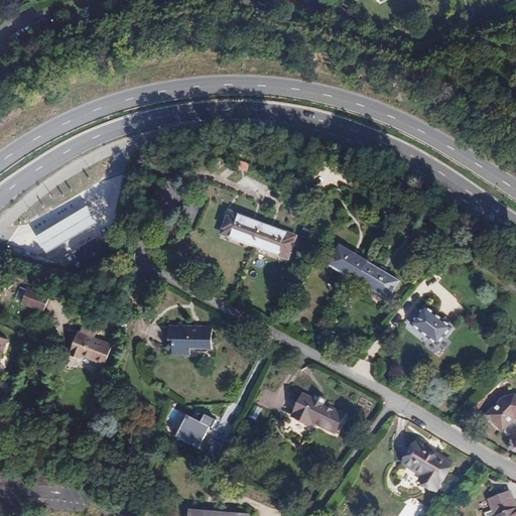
[(207,200),(194,191),(186,204),(200,211),(207,200)]
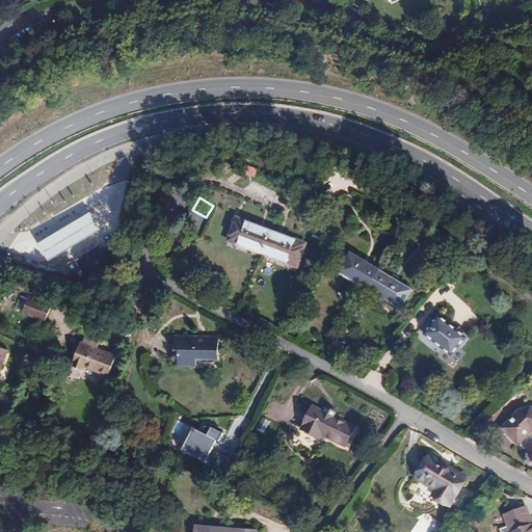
[(192,210),(185,222),(198,230),(206,217),(192,210)]
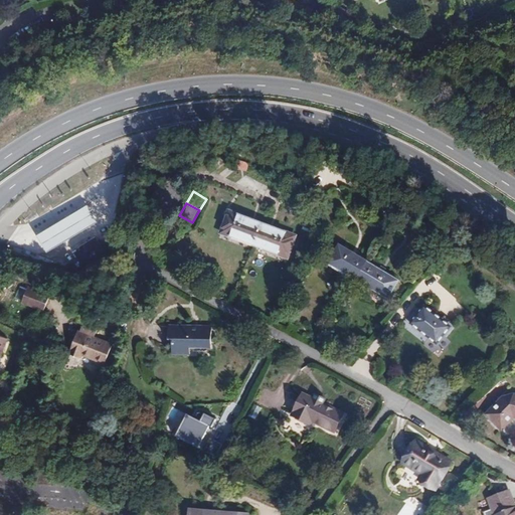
[(109,223),(97,206),(47,239),(59,255),(109,223)]
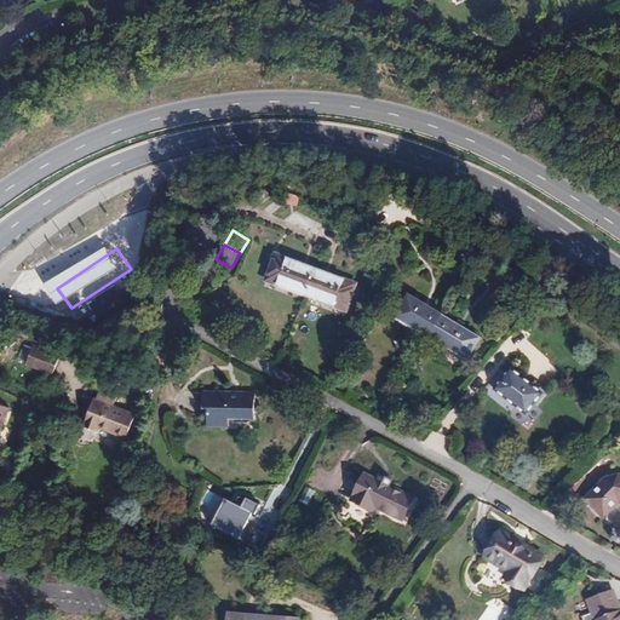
[(305,296),(315,268),(276,254),(269,275),(280,280),(277,286),(305,296)]
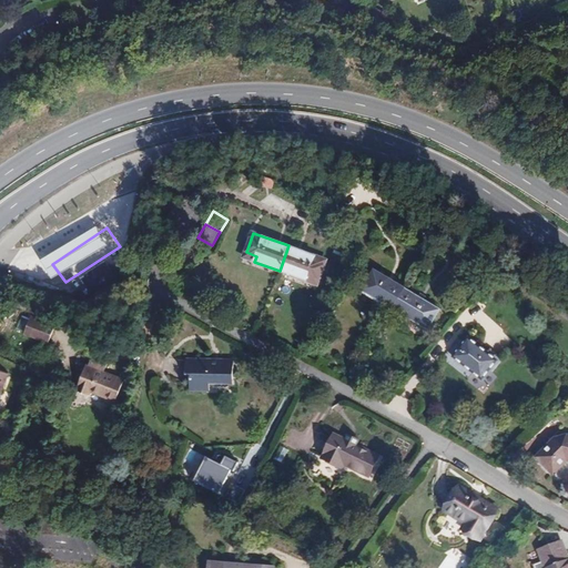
[(326,260),(288,245),(280,271),(306,281),(308,275),(318,280),(326,260)]
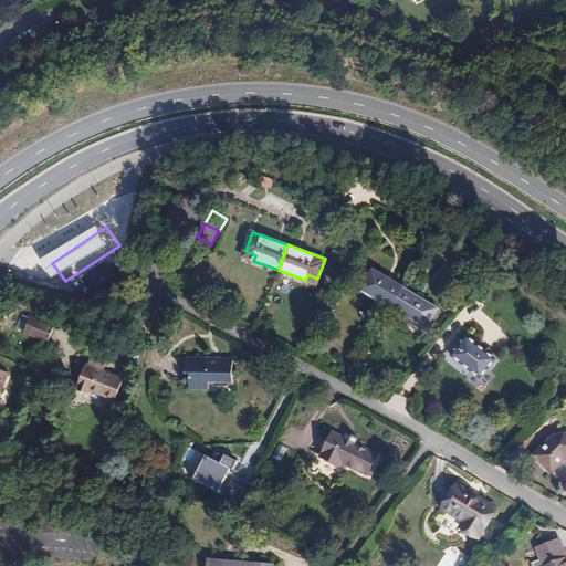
[(425,301),(360,261),(349,279),(413,318),(425,301)]
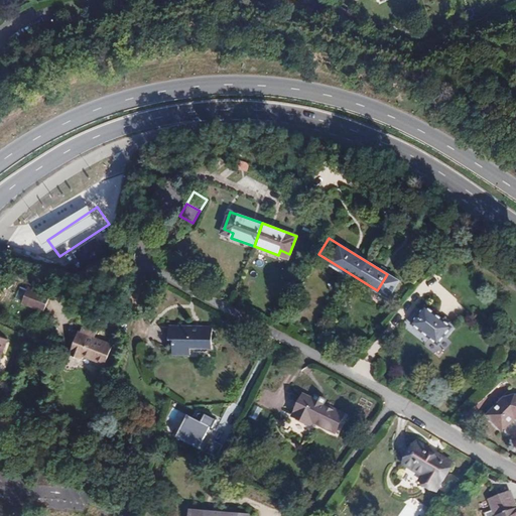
[(116,253),(107,240),(92,249),(94,251),(87,256),(95,267),(116,253)]
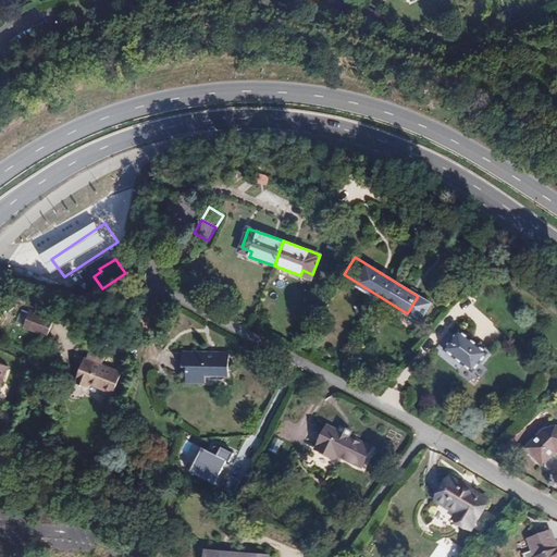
[(32,329),(38,312),(29,309),(23,325),(32,329)]
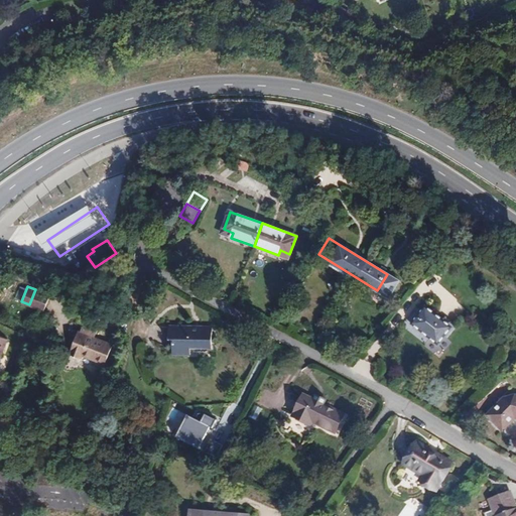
[(49,294),(35,289),(29,304),(44,309),(49,294)]
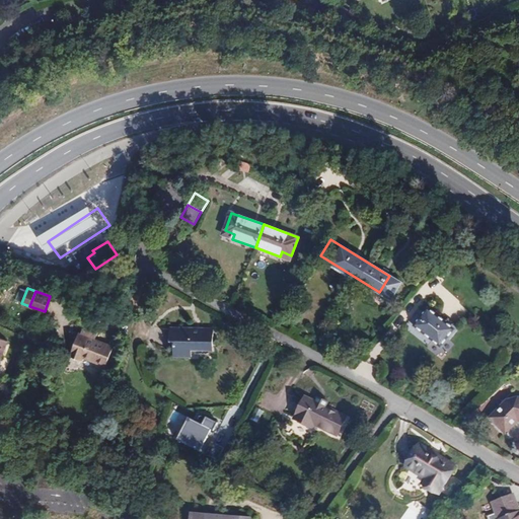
[(454,330),(445,322),(428,309),(414,326),(441,348),(454,330)]
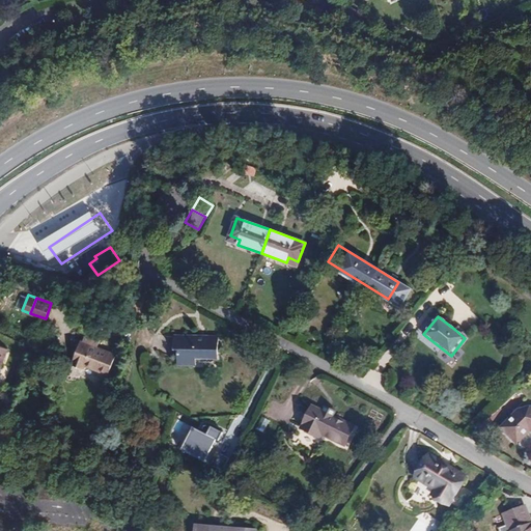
[(469,334),(458,326),(455,330),(465,338),(469,334)]
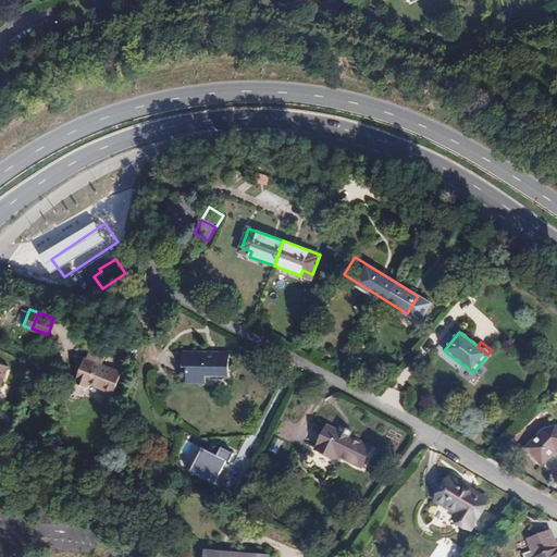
[(106,355),(90,349),(87,358),(85,357),(76,381),(88,386),(90,382),(114,392),(122,371),(103,363),(106,355)]
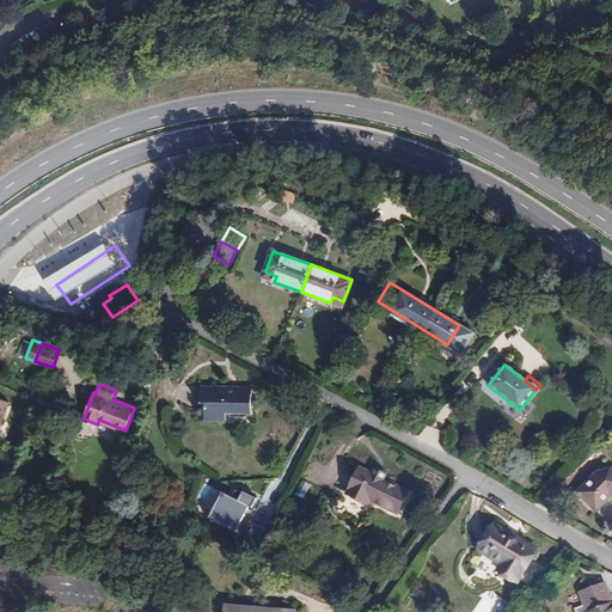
[(250,392),(199,392),(200,408),(204,408),(204,424),(224,424),(225,417),(250,417),(250,392)]
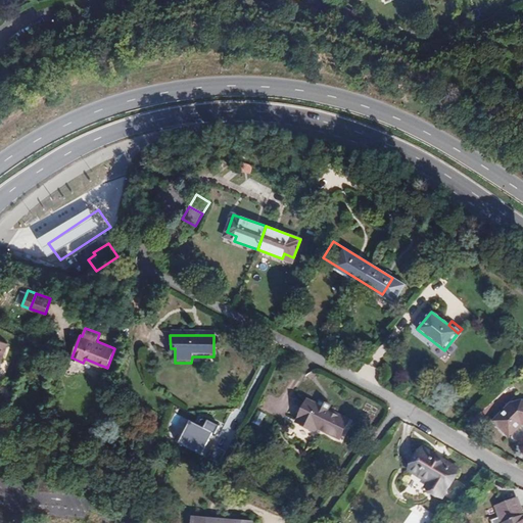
[(0,365),(8,343),(0,340),(0,365)]
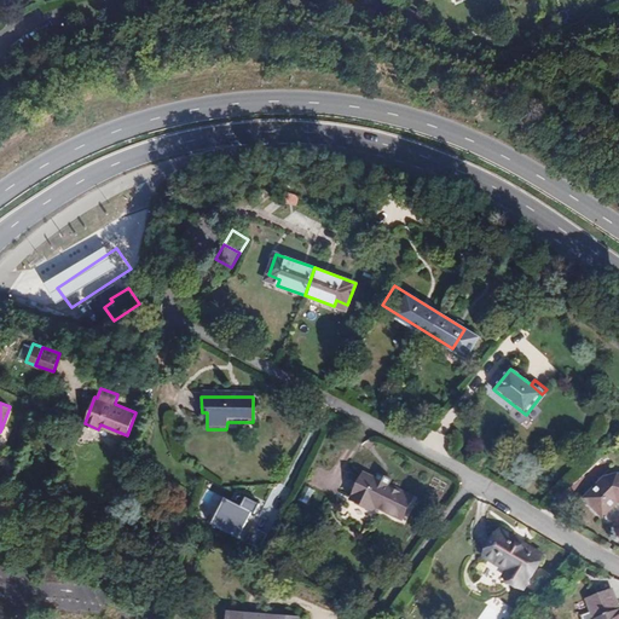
[(415,498),(365,474),(352,501),(375,512),(376,508),(404,521),(415,498)]
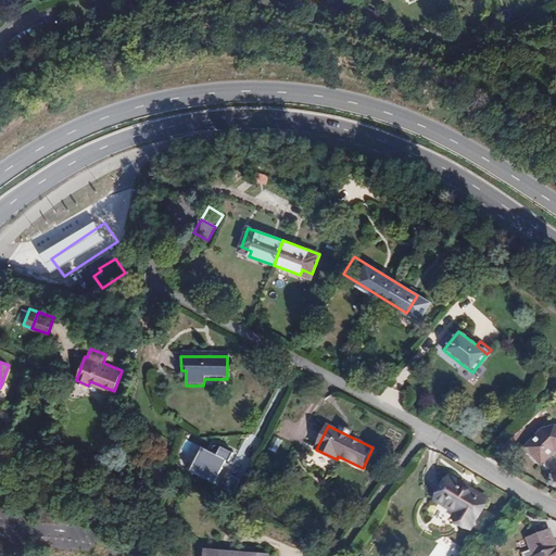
[(542,430),(525,447),(542,464),(555,451),(555,426),(542,430)]
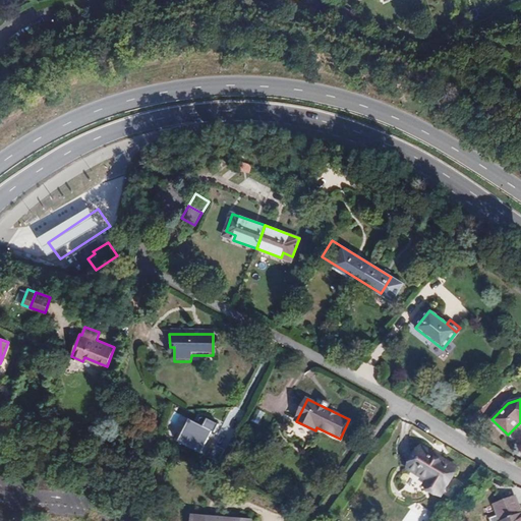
[(203,427),(189,420),(179,441),(199,451),(210,430),(214,432),(219,424),(207,418),(203,427)]
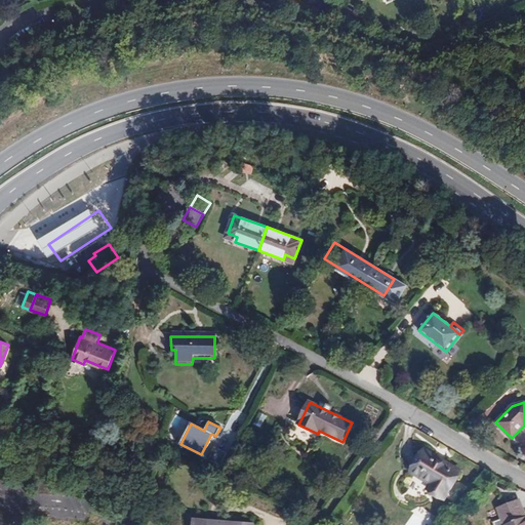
[(460,470),(425,447),(410,471),(432,483),(429,490),(443,498),(460,470)]
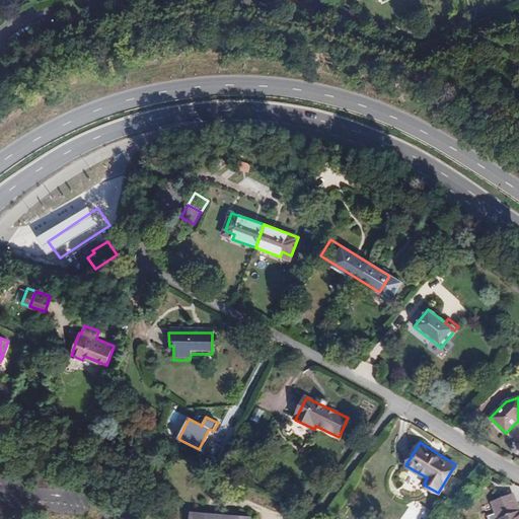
[(495,513),(487,516),(488,518),(518,518),(518,509),(513,495),(491,503),(495,513)]
